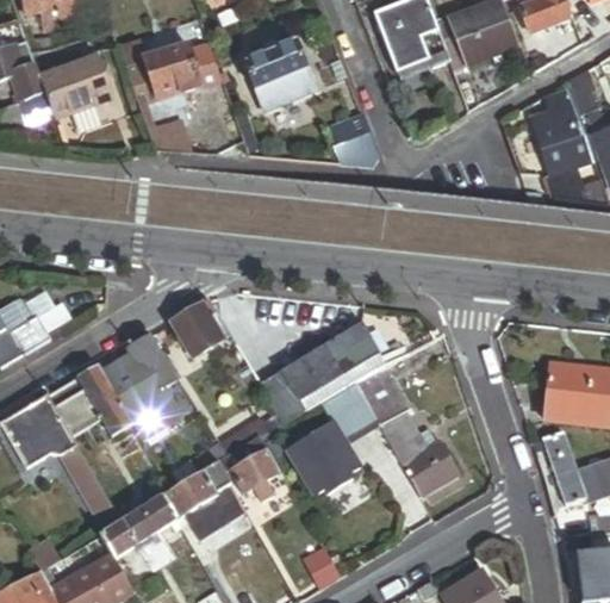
[(22,0),(23,10),(41,8),(43,25),(80,22),(79,6),(78,0),(22,0)]
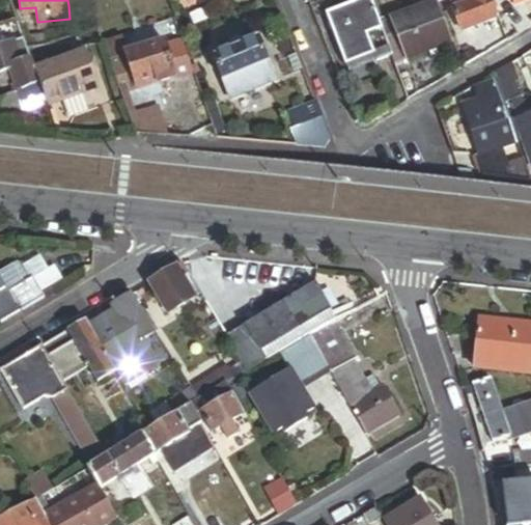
[(383,19),(375,0),(332,18),(347,61),(375,51),(378,57),(393,51),(386,32),(387,31),(383,19)]
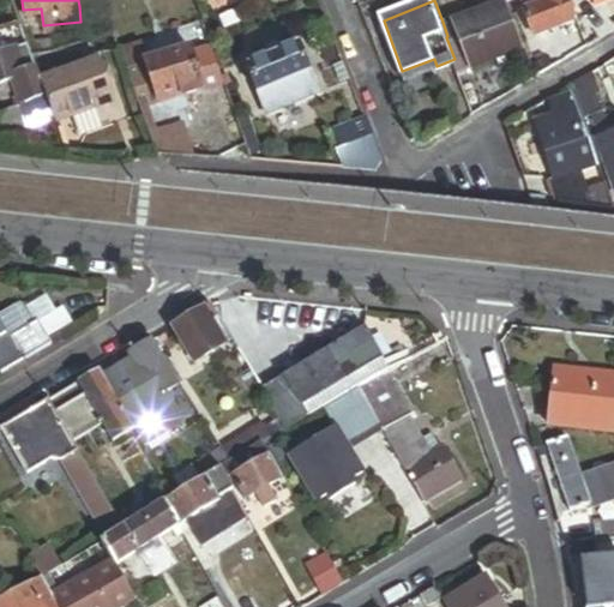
[(522,44),(506,0),(503,0),(497,2),(453,17),(459,32),(470,64),(522,44)]
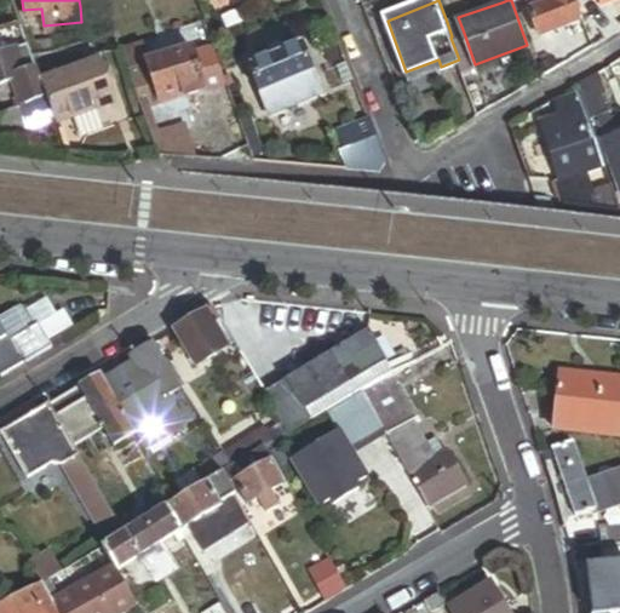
[(584,15),(578,0),(545,0),(532,5),(541,30),(584,15)]
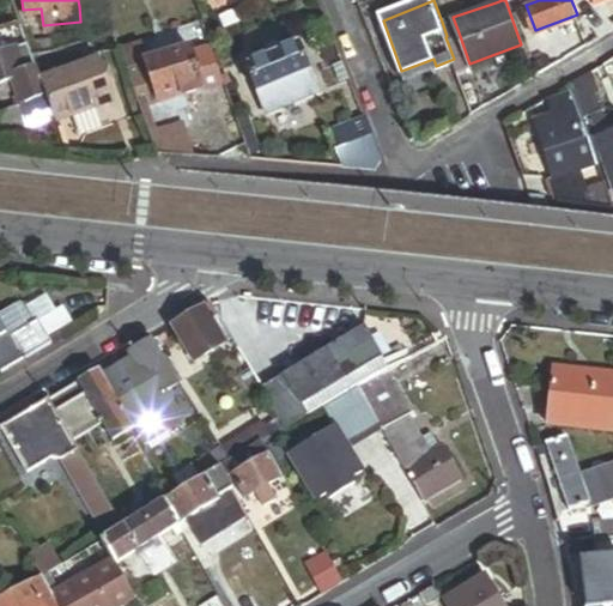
[(612,20),(612,0),(601,0),(583,11),(595,32),(612,20)]
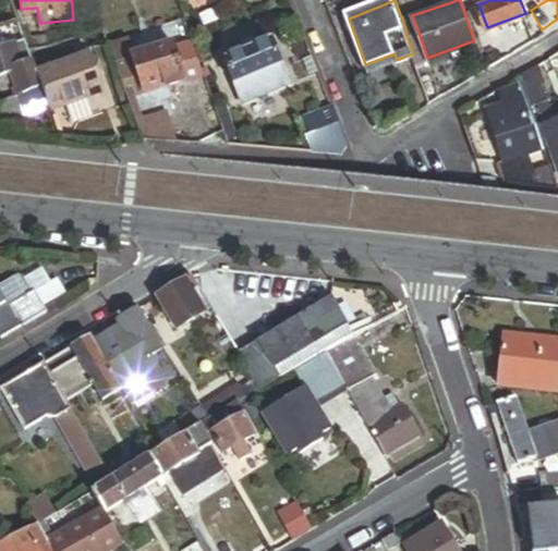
[(402,20),(407,33),(417,29),(412,15),(402,20)]
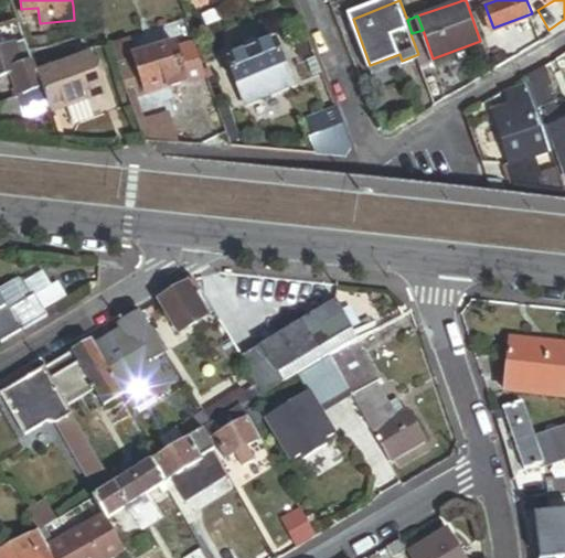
[(0,20),(0,45),(20,39),(12,17),(0,20)]
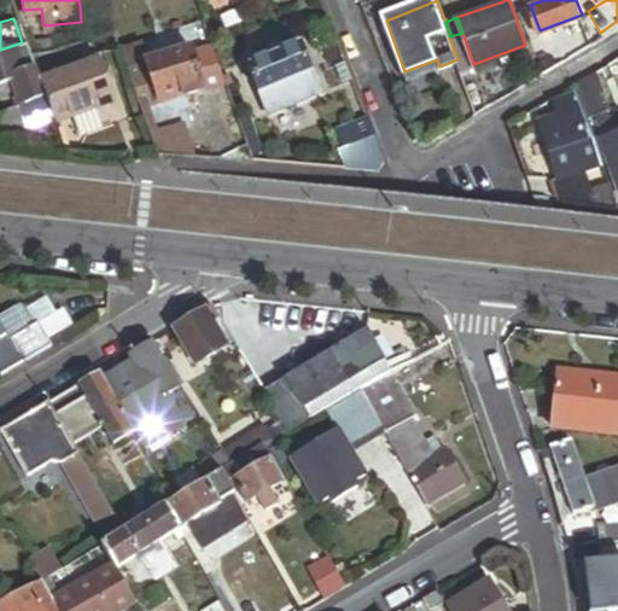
[(144,60),(143,56),(133,28),(114,35),(126,67),(144,60)]
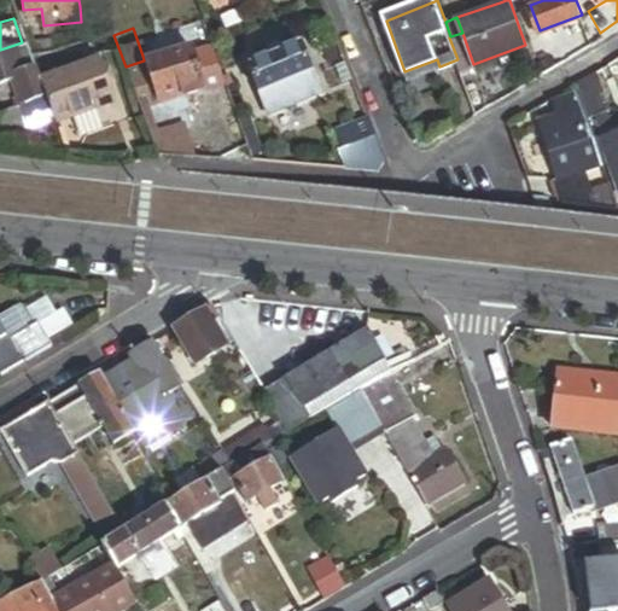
[(39,50),(58,46),(58,36),(51,38),(50,33),(34,34),(39,50)]
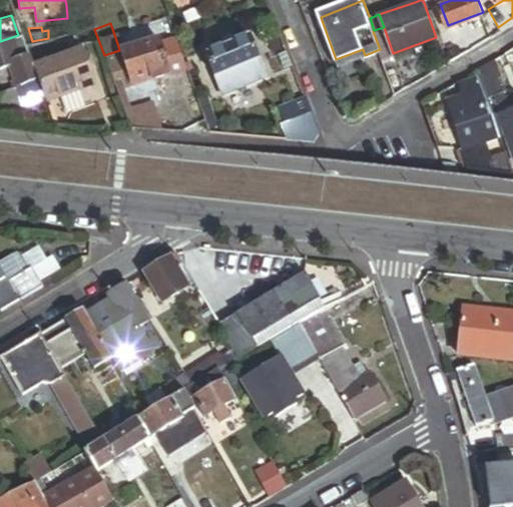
[(381,48),(385,56),(393,53),(384,27),(374,30),(381,48)]
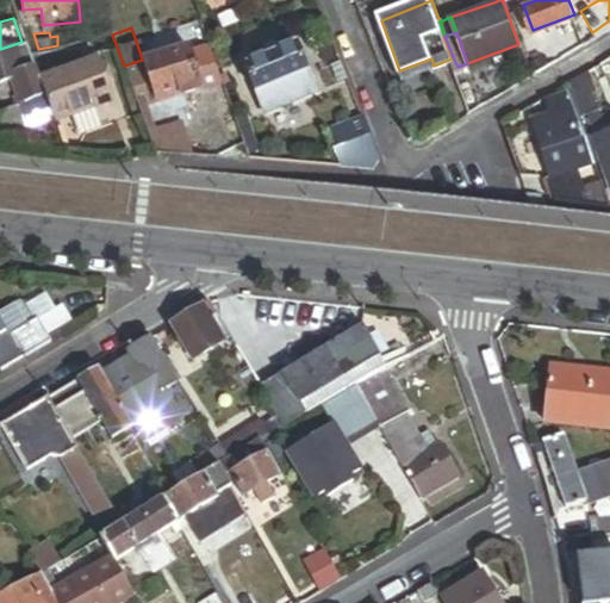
[(452,58),(453,57),(444,36),(443,37),(452,58)]
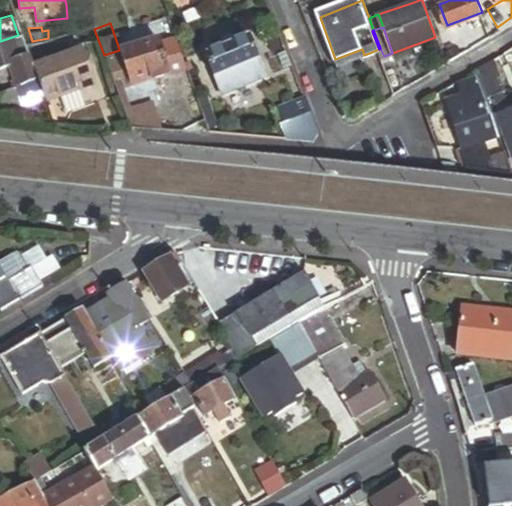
[(155,33),(118,46),(119,50),(104,55),(114,85),(182,60),(172,32),(156,37),(155,33)]
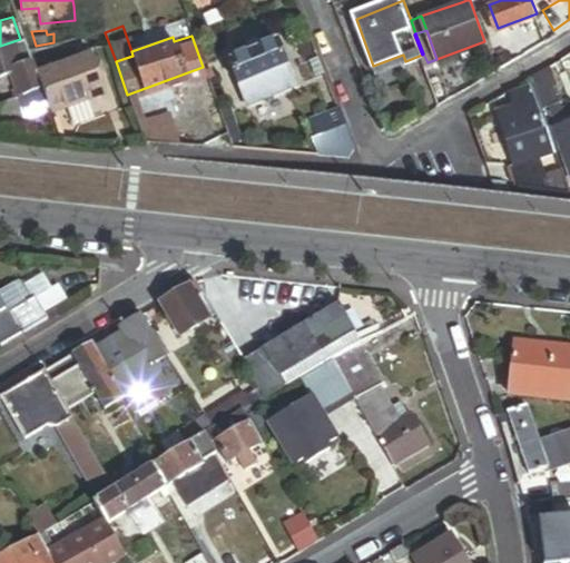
[(23,38),(20,39),(0,46),(0,73),(0,75),(13,70),(20,87),(21,87),(35,82),(26,60),(29,59),(30,58),(23,38)]
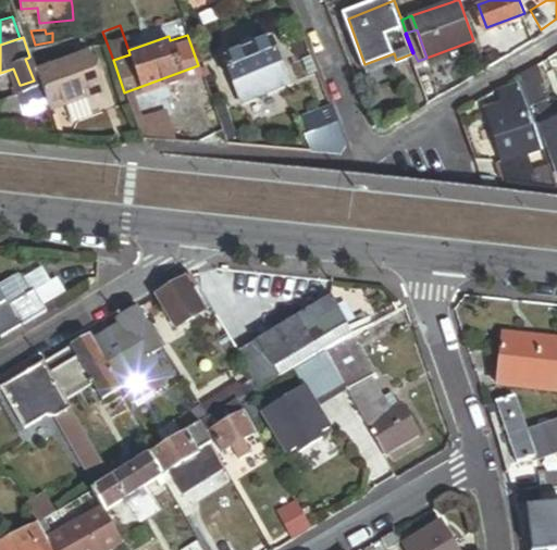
[(223,57),(231,78),(277,61),(269,38),(223,57)]
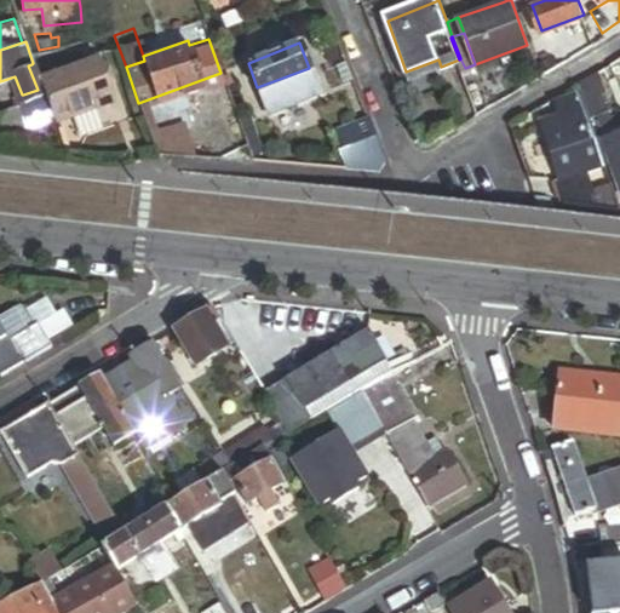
[(36,72),(52,114),(109,95),(93,52),(36,72)]
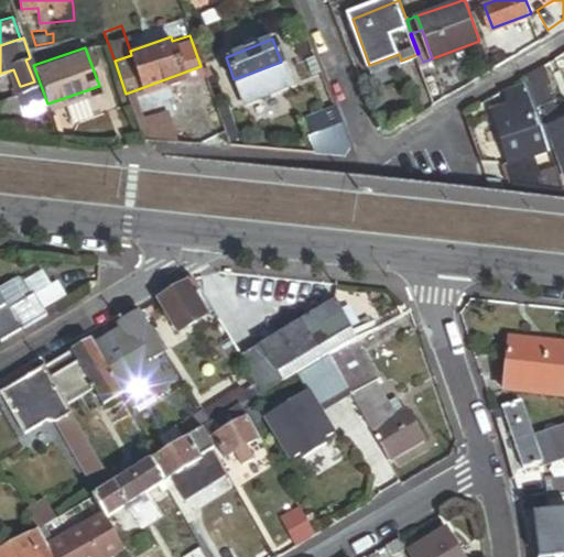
[(399,54),(369,65),(371,72),(401,61),(399,54)]
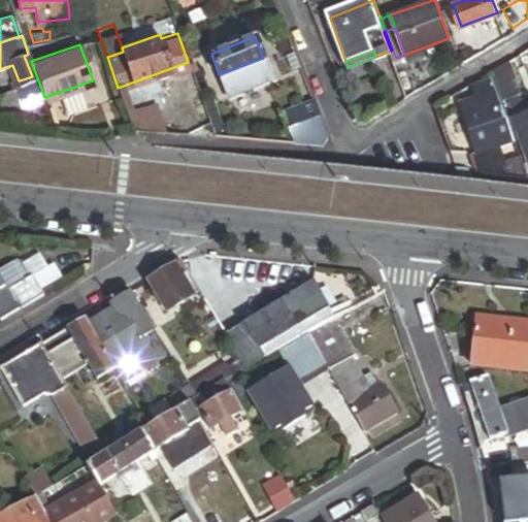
[(32,76),(20,80),(21,85),(36,79),(27,55),(24,56),(32,76)]
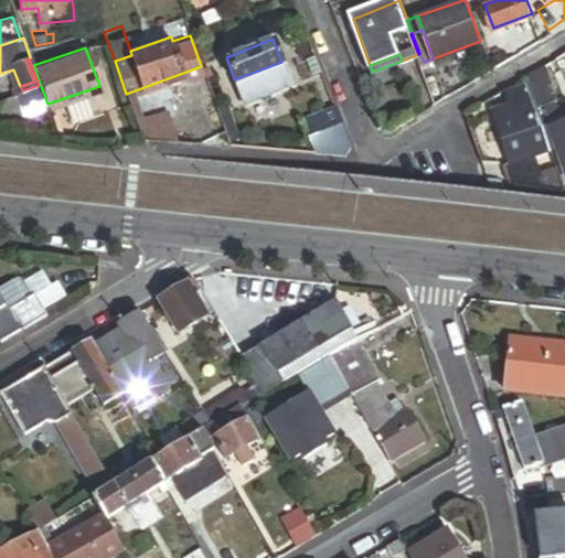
[(554,94),(542,61),(525,71),(536,99),(554,94)]
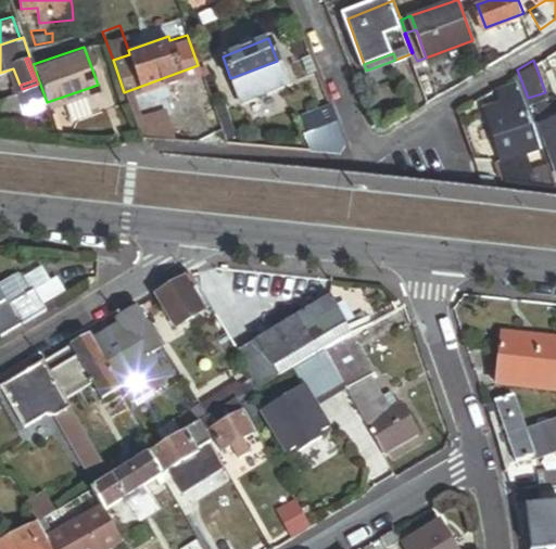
[(277,61),(230,78),(239,101),(286,84),(277,61)]
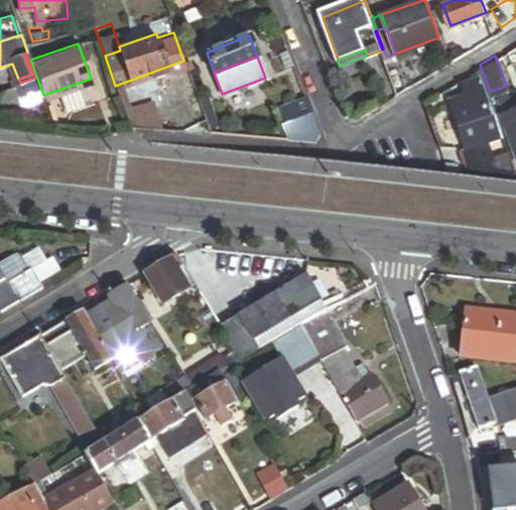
[(501,130),(480,72),(461,80),(465,91),(454,94),(455,98),(449,100),(466,143),(484,136),(501,130)]
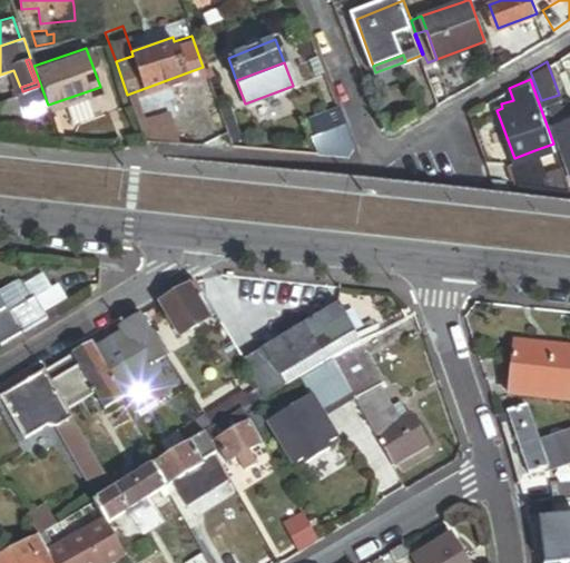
[(342,121),(343,120),(335,102),(307,114),(315,132),(342,121)]
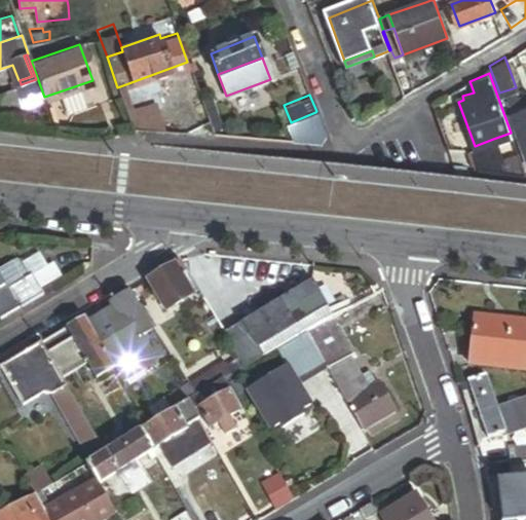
[(323,131),(315,112),(291,122),(284,105),(278,107),(290,136),(317,138),(323,131)]
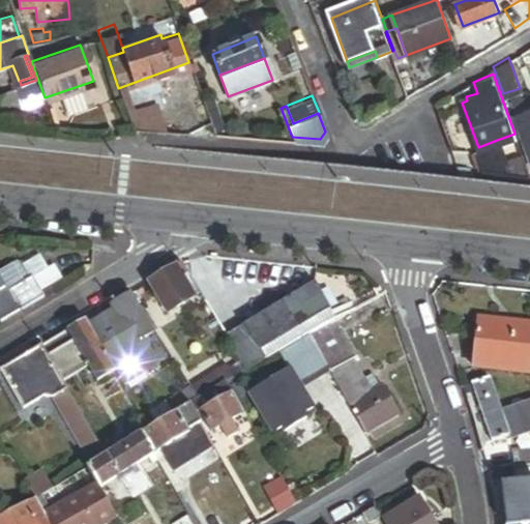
[(529,110),(513,115),(529,163),(529,110)]
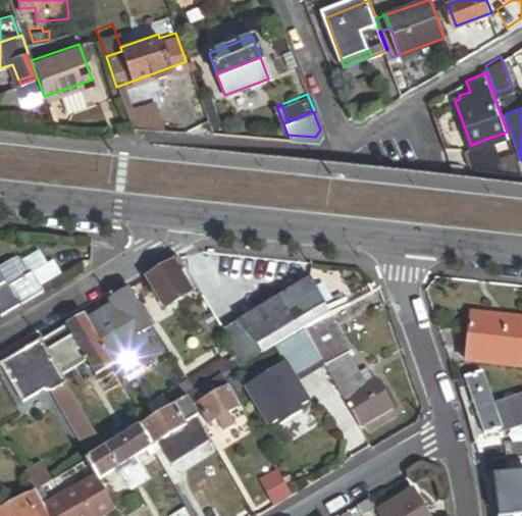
[(520,167),(513,146),(496,153),(489,138),(471,145),(466,147),(471,160),(520,167)]
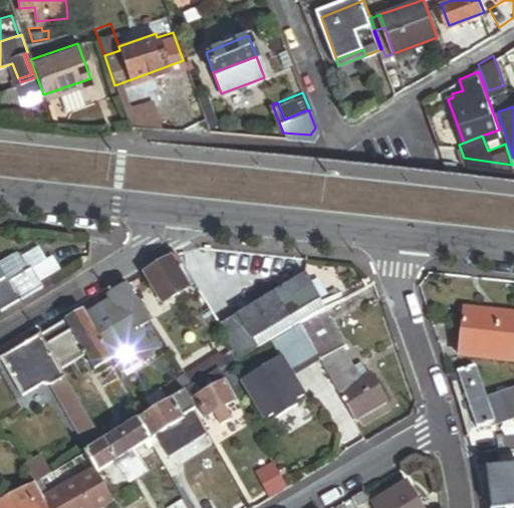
[(457,156),(445,155),(449,164),(461,165),(457,156)]
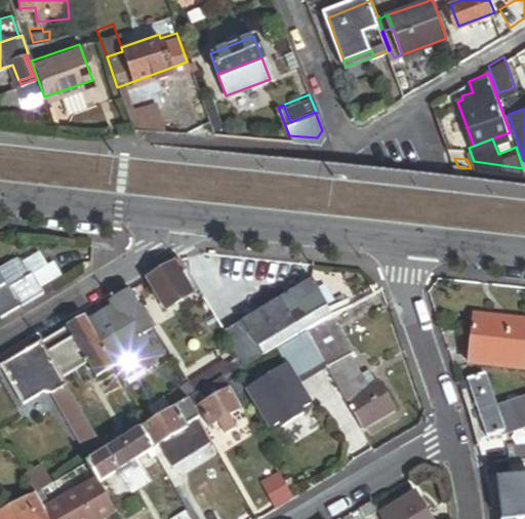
[(199,288),(180,257),(175,261),(194,290),(199,288)]
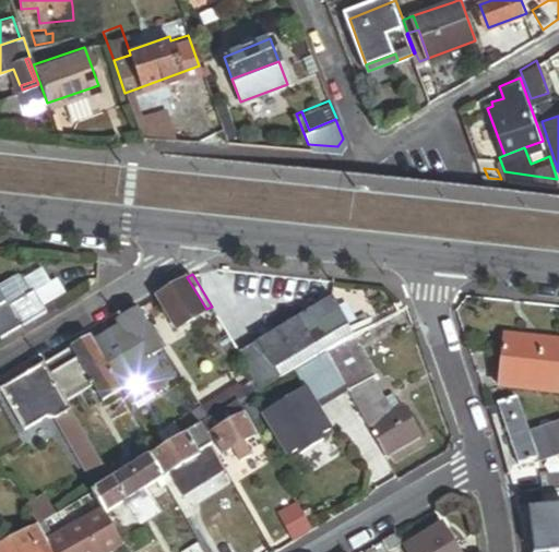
[(206,309),(187,277),(159,294),(178,326),(206,309)]
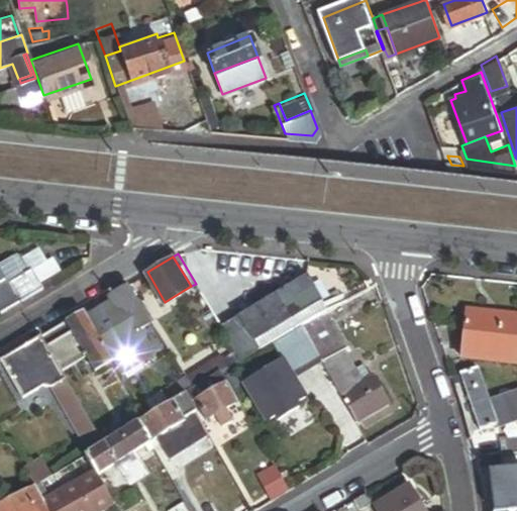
[(17,302),(46,285),(35,266),(7,283),(17,302)]
